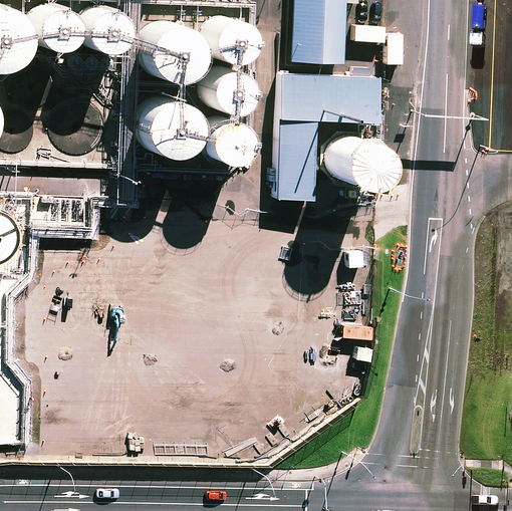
[(0,0),(0,60),(3,61),(13,57),(22,51),(28,42),(31,32),(31,21),(27,11),(20,3),(16,0),(0,0)]
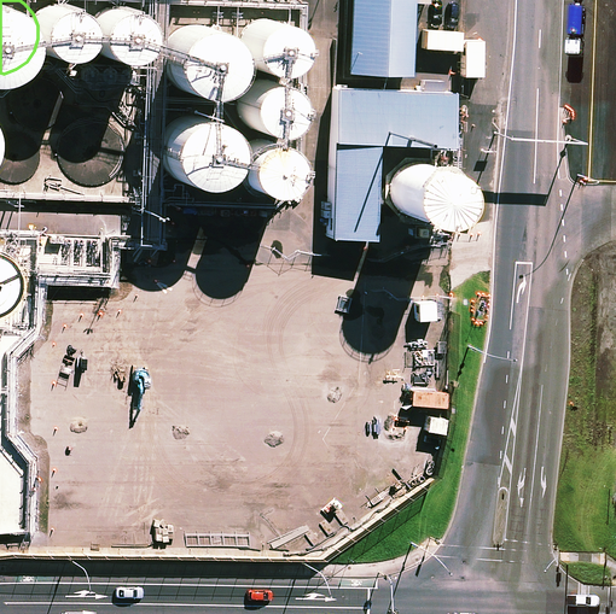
[(353,0),(350,75),(413,77),(416,0),(353,0)]
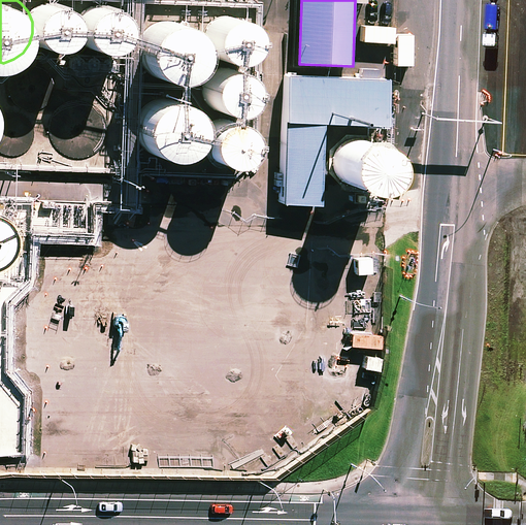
[(41,38),(47,43),(55,45),(61,45),(68,43),(74,39),(77,33),(79,26),(79,19),(77,12),(72,7),(66,3),(60,1),(52,2),(45,5),(39,10),(36,18),(36,26),(38,33),(41,38)]
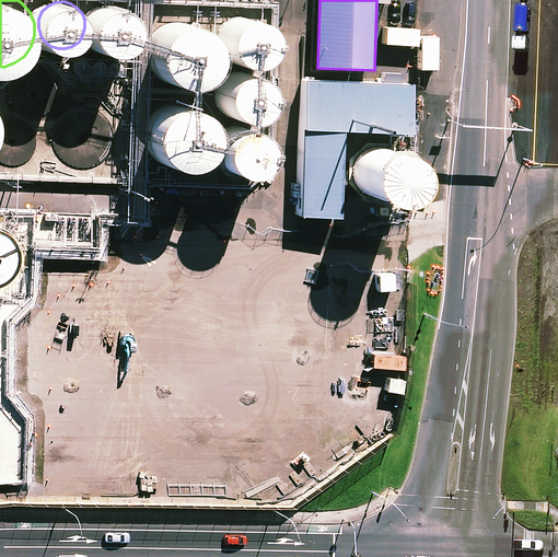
[(96,42),(103,46),(109,48),(117,48),(125,46),(130,42),(135,35),(137,28),(137,21),(134,13),(129,8),(123,3),(115,2),(107,2),(100,6),(94,12),(91,20),(90,27),(92,35),(96,42)]
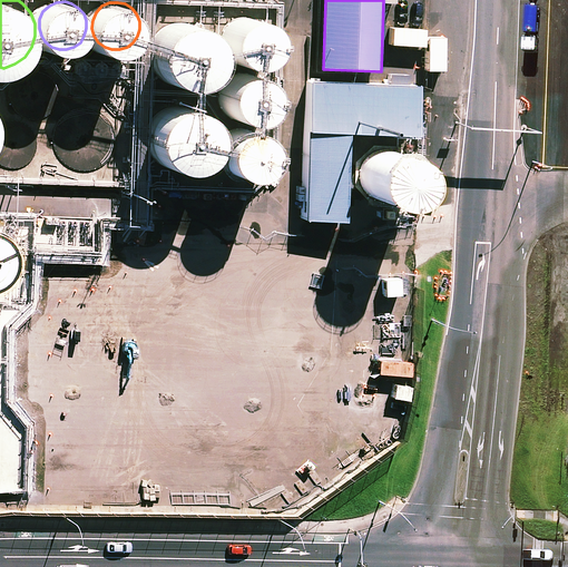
[(238,54),(244,58),(252,60),(260,60),(266,58),(273,54),(277,47),(280,40),(278,32),(276,25),(272,19),(265,15),(257,13),(248,13),(242,17),(236,23),(232,31),(232,39),(234,47),(238,54)]
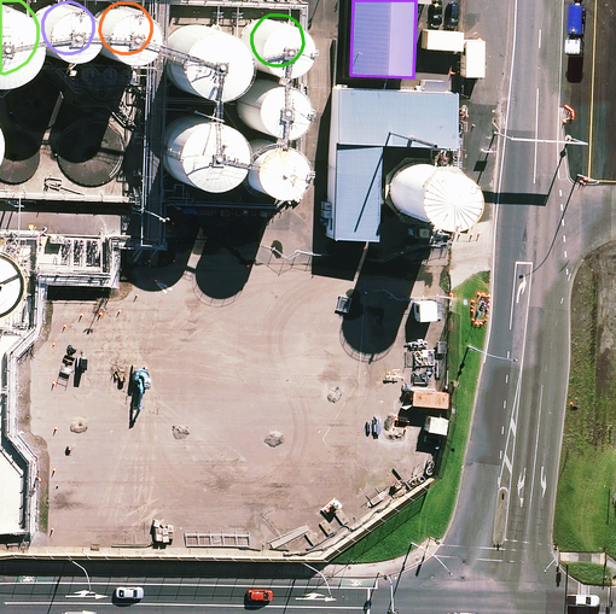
[(184,75),(192,81),(203,85),(214,85),(224,81),(232,75),(238,66),(242,57),(240,46),(237,36),(231,28),(221,22),(210,19),(199,21),(189,25),(181,34),(176,44),(175,56),(178,66),(184,75)]
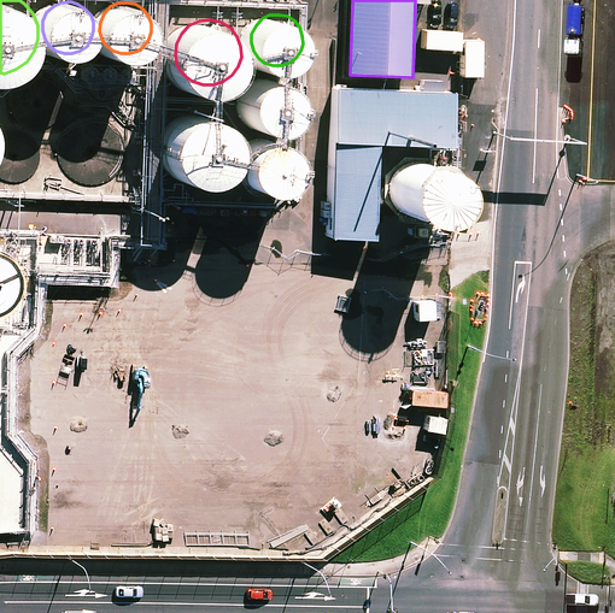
[(258,118),(264,124),(273,127),(281,127),(288,124),(296,118),(300,112),(303,104),(303,95),(299,88),(294,81),(287,77),(279,75),(270,76),(262,80),(256,86),(252,94),(251,102),(253,112),(258,118)]
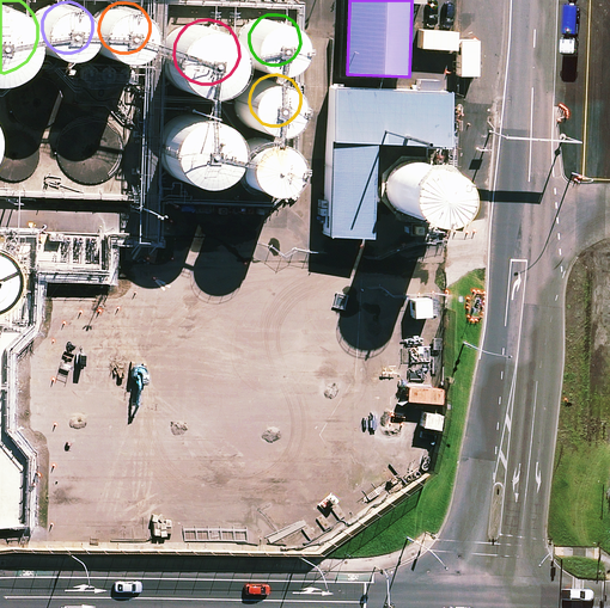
[(455,96),(334,91),(328,238),(376,240),(380,145),(453,148),(455,96)]
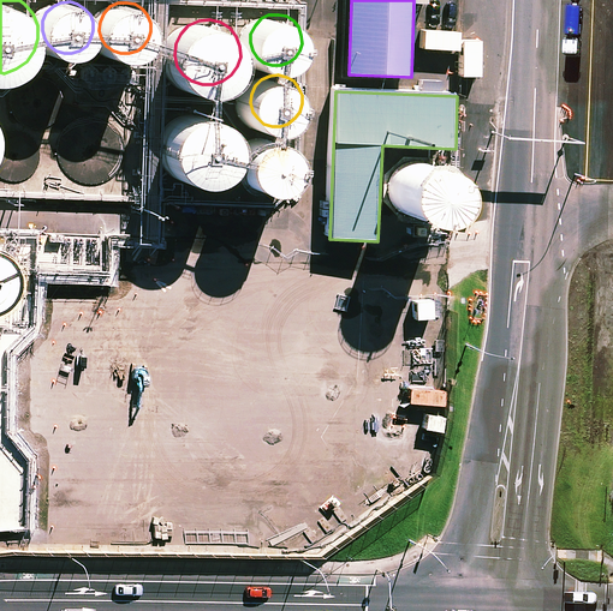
[(178,167),(186,174),(196,178),(207,178),(218,174),(226,168),(232,159),(234,149),(234,138),(231,129),(224,120),(214,114),(204,112),(192,113),(183,118),(174,126),(170,137),(168,148),(172,159),(178,167)]
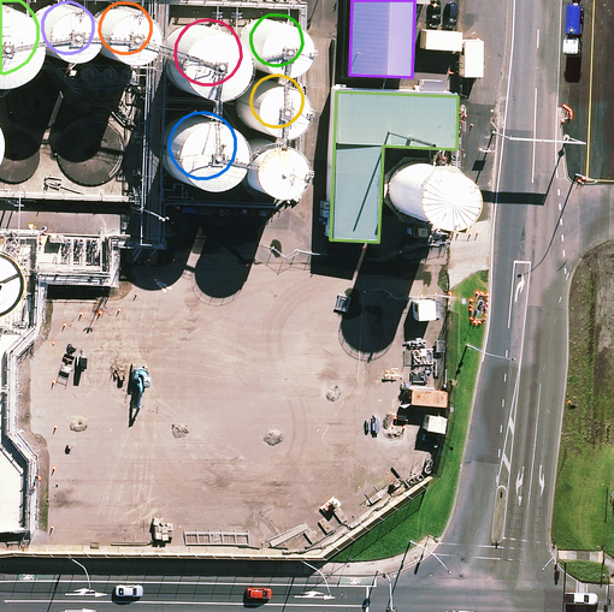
[(254,184),(261,190),(269,192),(277,192),(285,190),(291,184),(296,178),(299,170),(299,161),(296,154),(290,147),(283,143),(276,141),(266,142),(258,146),(252,152),(248,160),(247,168),(249,178),(254,184)]
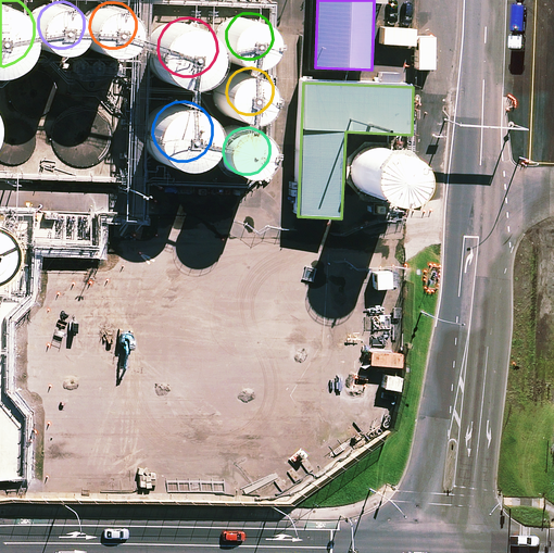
[(370,184),(377,188),(383,190),(391,190),(399,188),(404,184),(408,177),(411,170),(411,162),(407,155),(403,150),(397,146),(389,143),(381,145),(374,148),(368,154),(365,161),(364,170),(366,177),(370,184)]
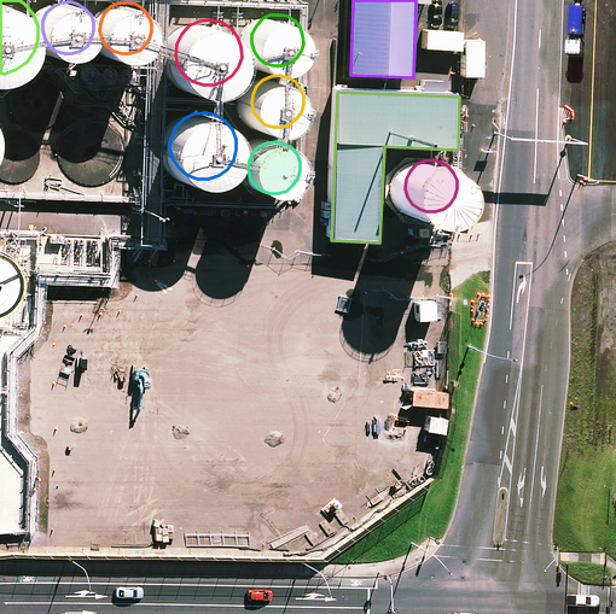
[(0,298),(9,293),(15,285),(17,274),(17,263),(13,253),(6,245),(0,241),(0,298)]
